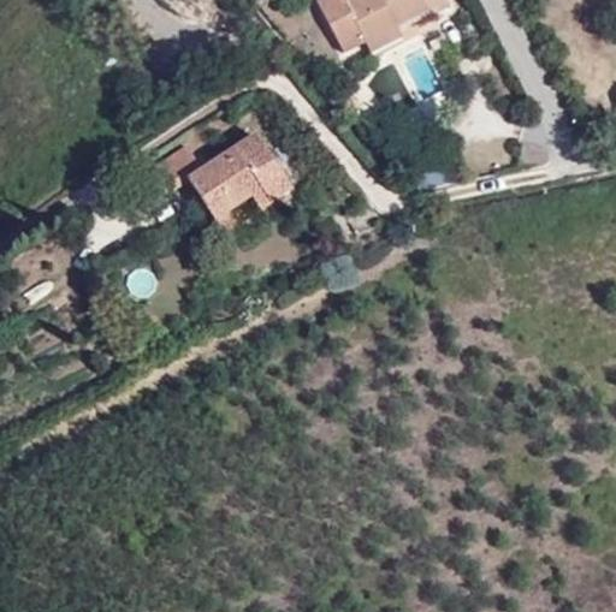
[(365,40),(397,24),(428,9),(432,15),(449,5),(446,0),(318,0),(344,49),(365,40)]
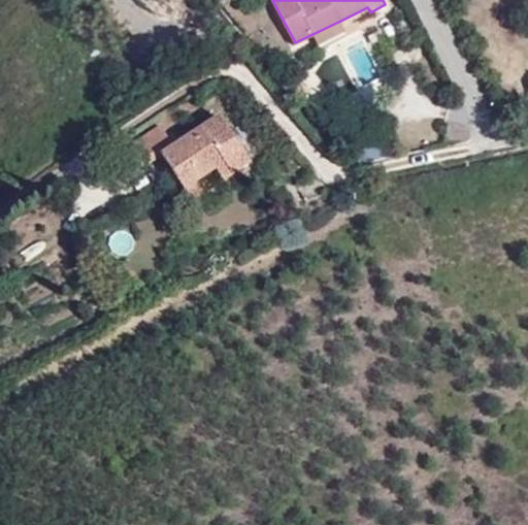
[(344,29),(340,21),(312,34),(317,44),(344,29)]
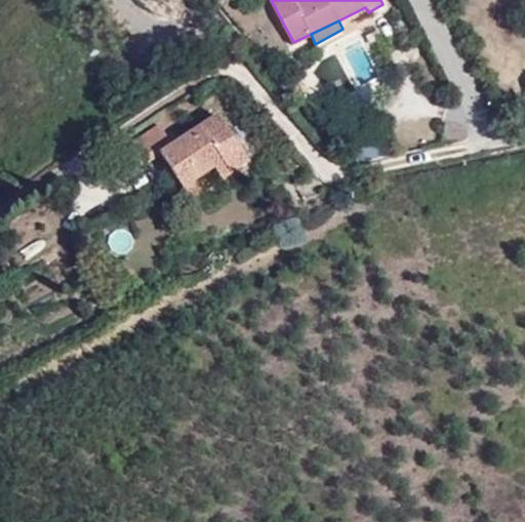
[(214,168),(221,179),(248,160),(215,112),(171,143),(158,121),(134,139),(145,155),(157,147),(161,153),(194,202),(206,193),(197,181),(214,168)]
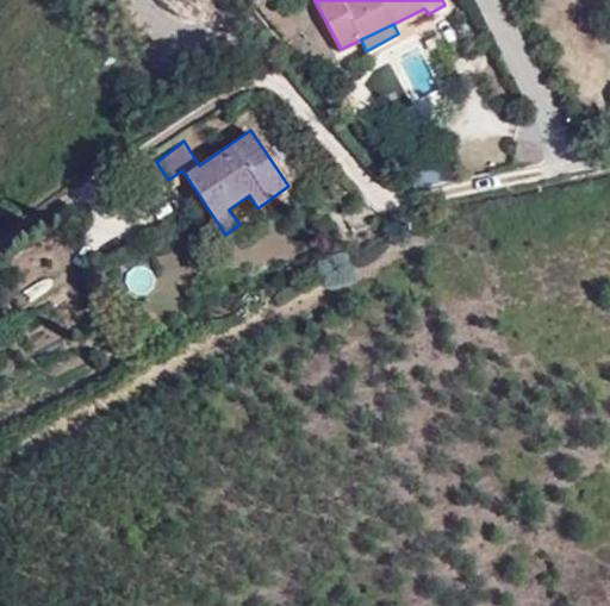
[(168,180),(156,162),(147,170),(159,187),(168,180)]
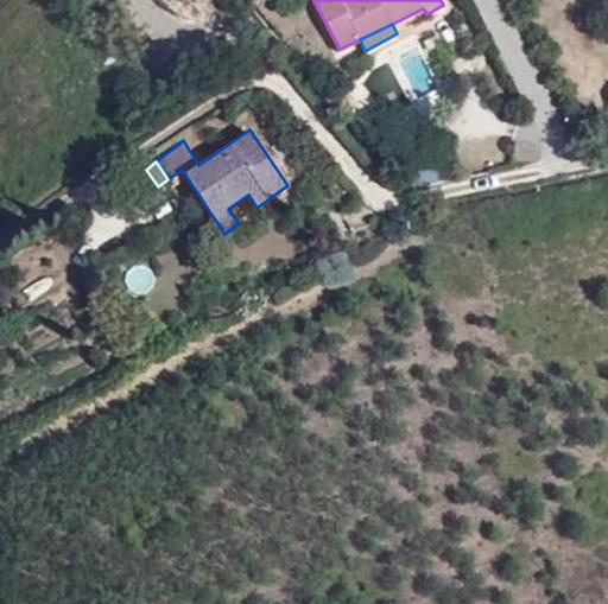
[(172,186),(187,177),(182,170),(168,179),(172,186)]
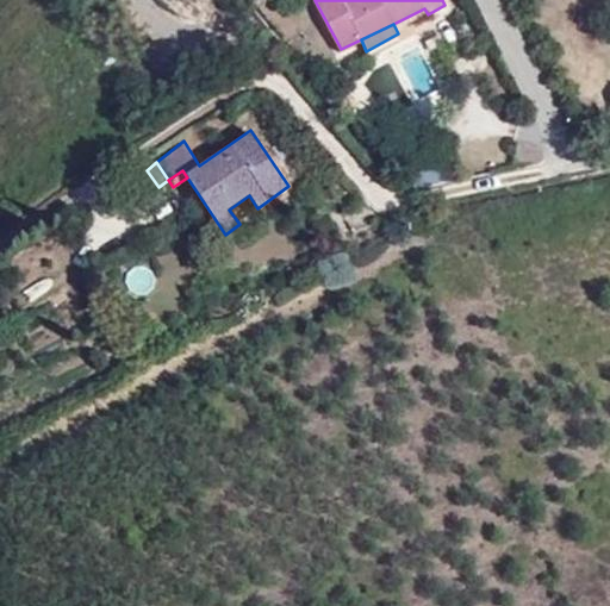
[(260,210),(257,208),(249,195),(229,210),(240,224),(260,210)]
